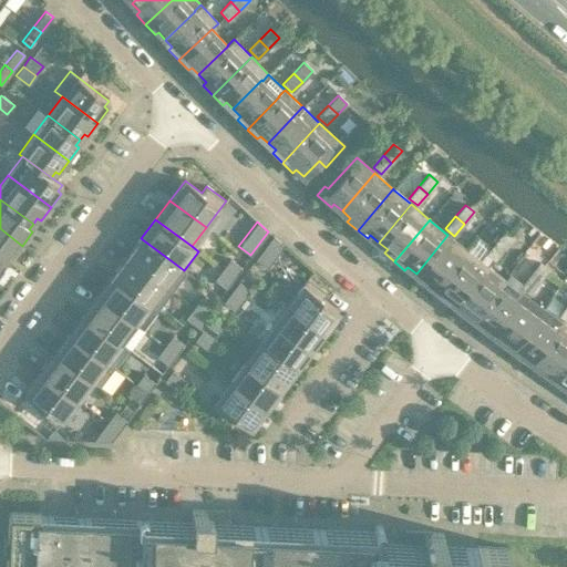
[(0,258),(4,261),(8,256),(12,259),(22,246),(0,228),(0,258)]
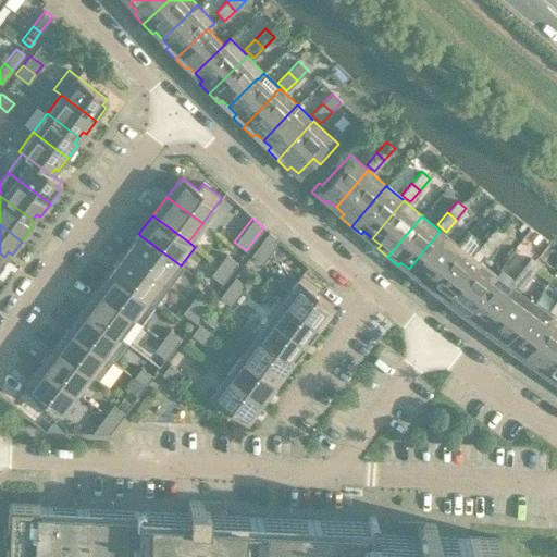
[(486,237),(495,245),(505,233),(496,225),(486,237)]
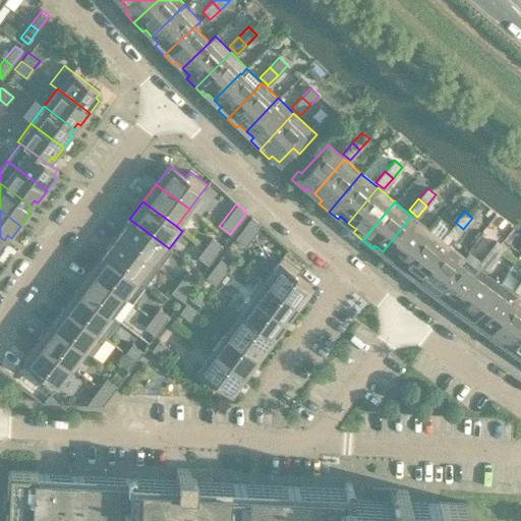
[(411,216),(383,251),(390,257),(388,261),(397,269),(428,229),(428,228),(427,229),(411,216)]
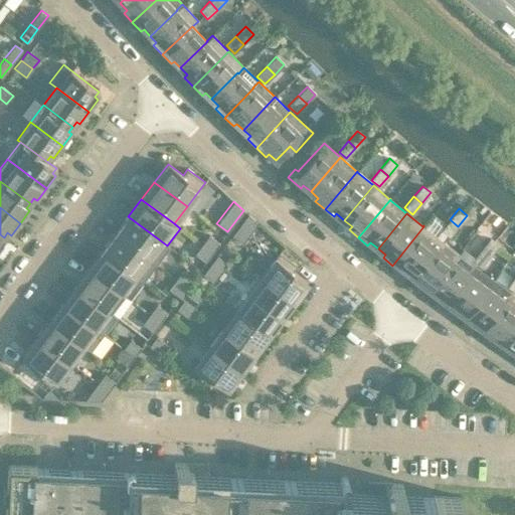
[(242,243),(258,222),(247,214),(231,235),(242,243)]
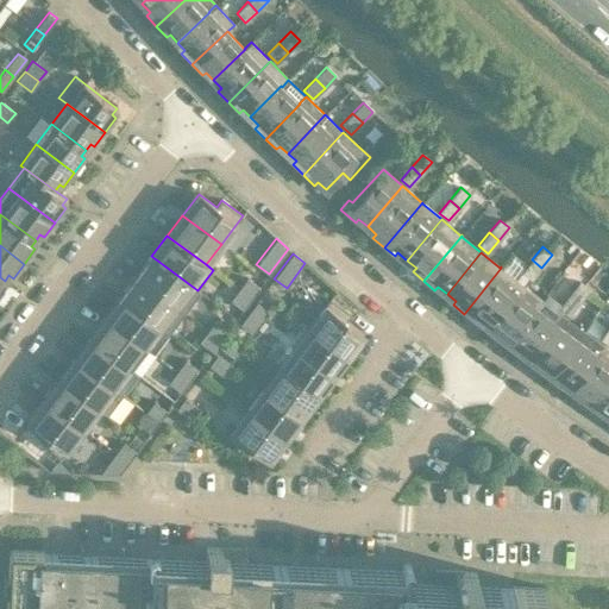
[(151,256),(137,276),(184,313),(200,292),(198,290),(151,256)]
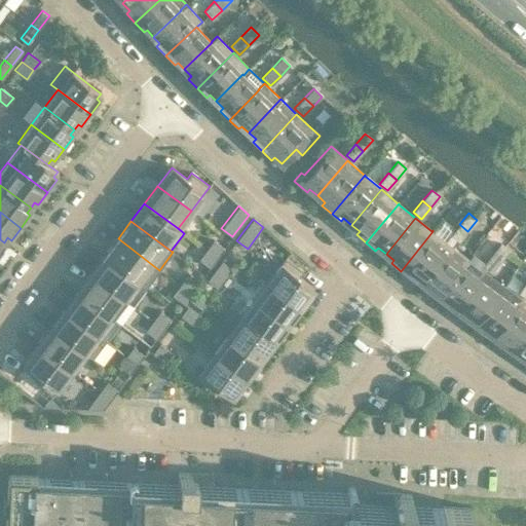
[(433,231),(401,271),(411,278),(413,275),(421,282),(450,246),(446,242),(451,235),(453,232),(441,222),(434,231),(433,231)]
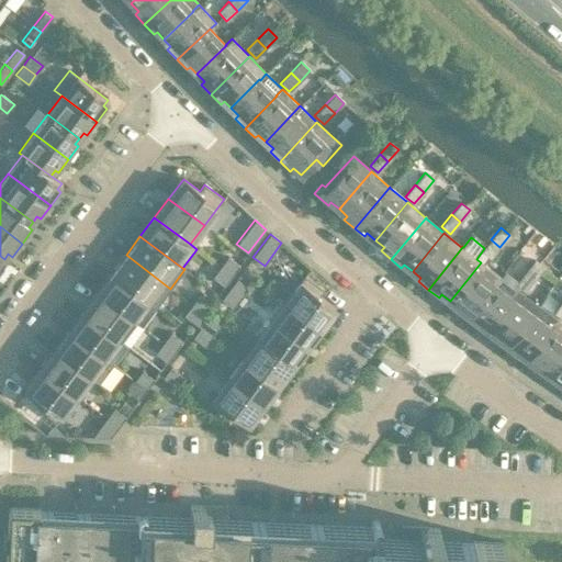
[(491,259),(499,247),(491,239),(484,248),(482,251),(491,259)]
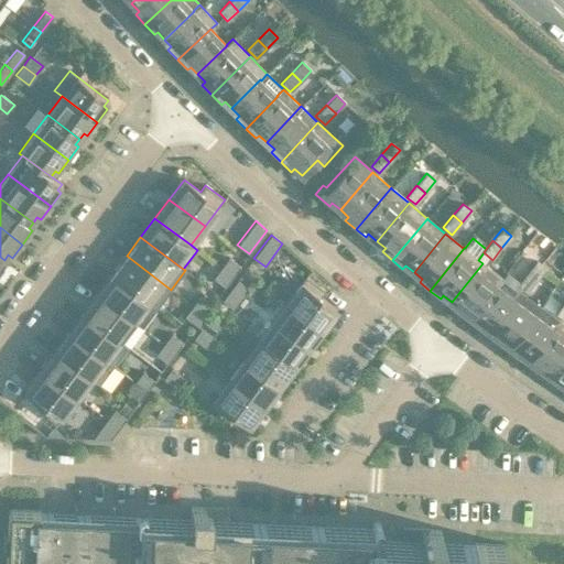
[(127,256),(112,275),(156,308),(171,290),(127,256)]
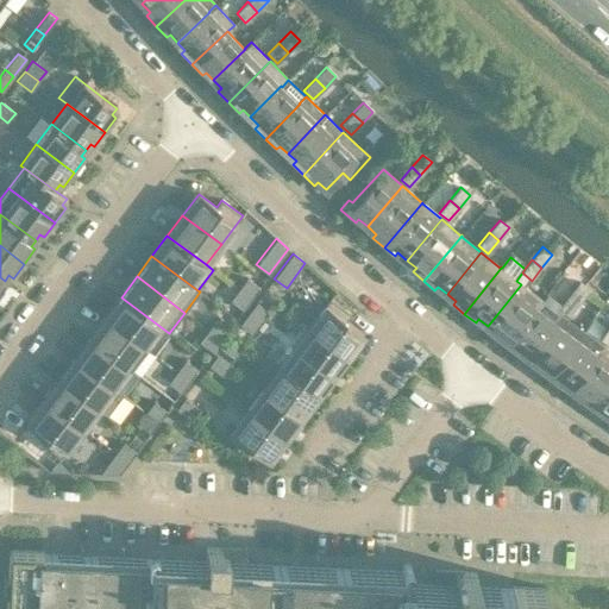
[(251,299),(259,288),(246,278),(238,289),(251,299)]
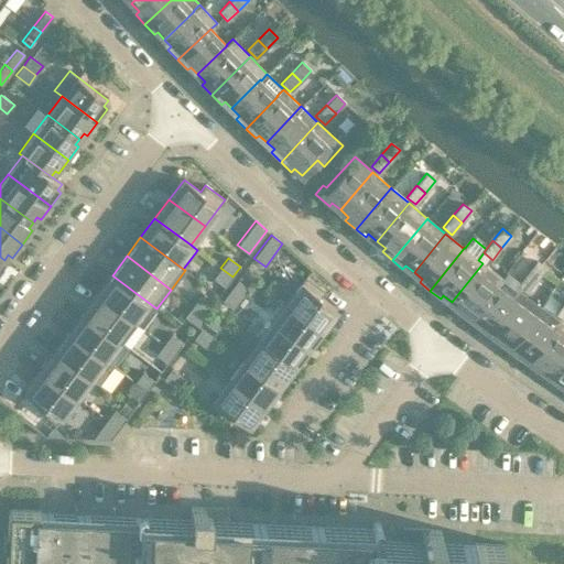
[(527,273),(535,280),(545,268),(537,261),(527,273)]
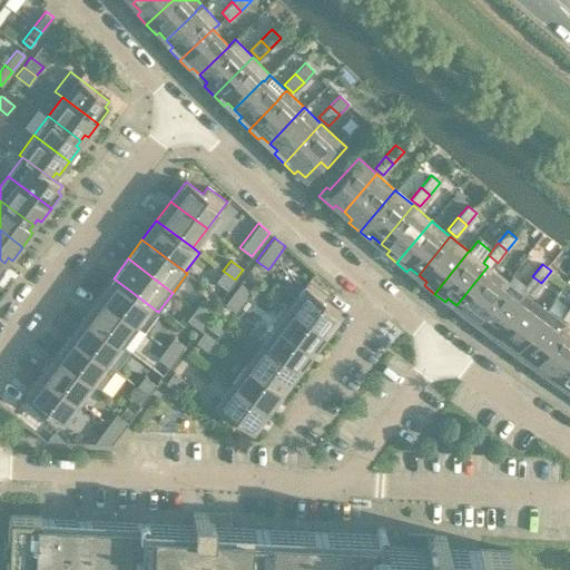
[(462,315),(473,324),(501,287),(501,288),(507,281),(488,266),(457,305),(465,312),(462,315)]
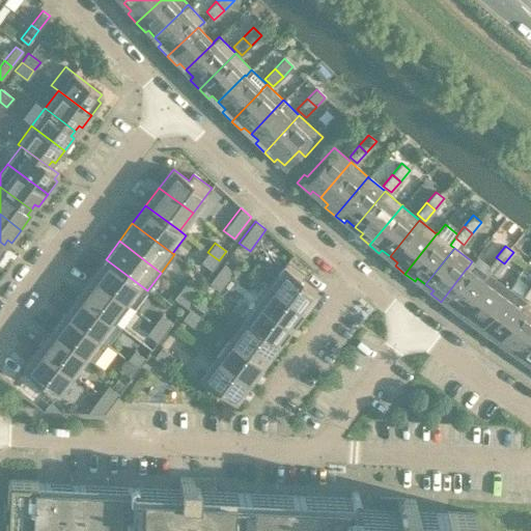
[(219,260),(207,252),(200,261),(212,270),(219,260)]
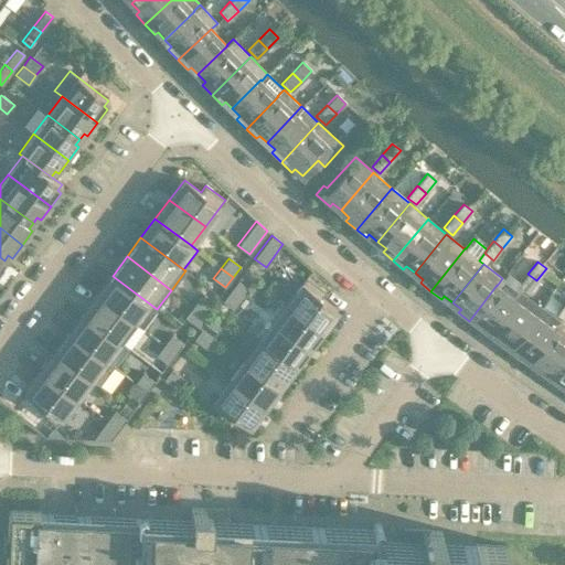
[(497,285),(469,321),(480,329),(482,326),(491,332),(521,292),(523,289),(519,286),(520,284),(507,274),(502,278),(497,286),(497,285)]
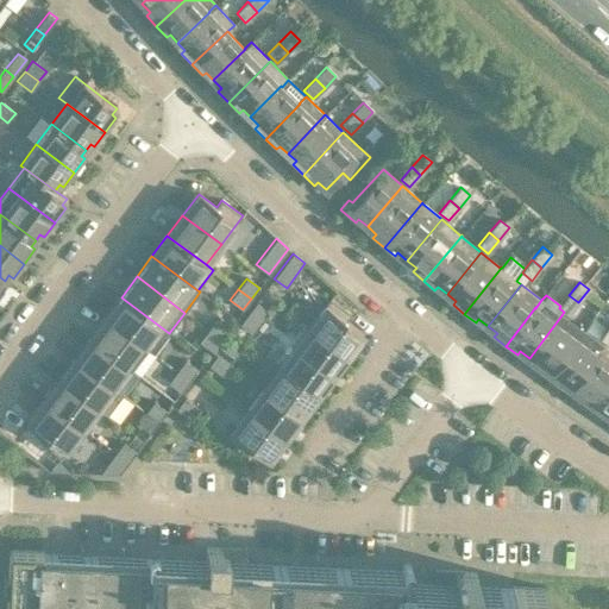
[(569,315),(578,302),(569,295),(560,306),(559,308),(564,312),(569,315)]
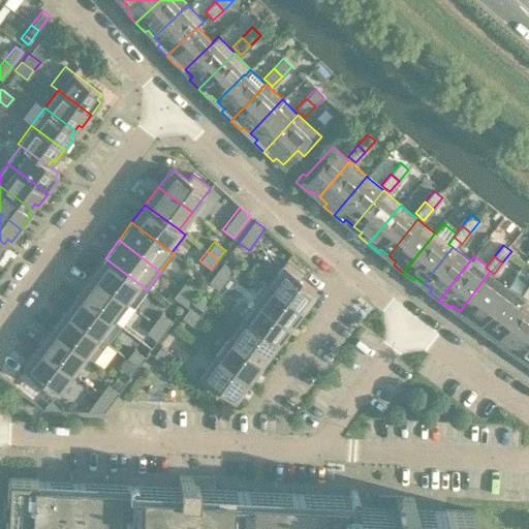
[(105,258),(92,276),(133,307),(147,289),(105,258)]
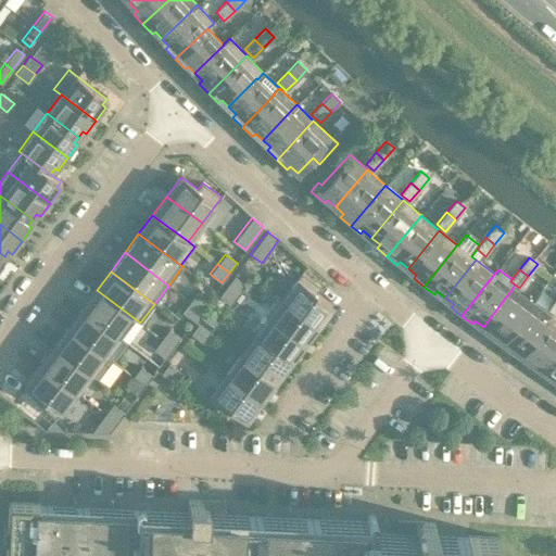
[(281,298),(316,325),(331,305),(315,293),(320,287),(301,272),(281,298)]
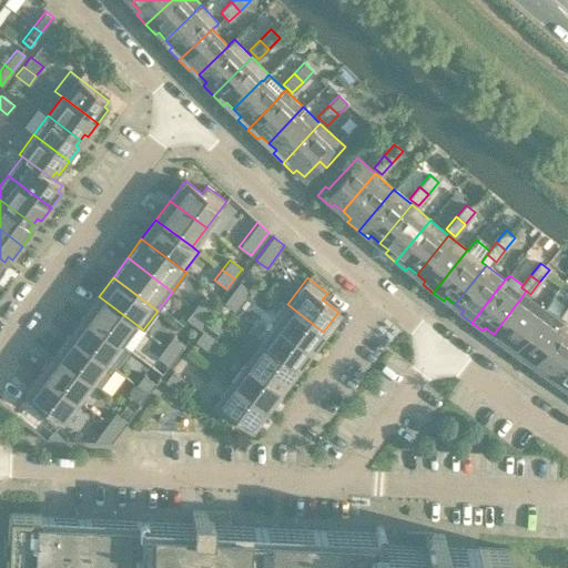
[(239,282),(231,292),(243,301),(251,291),(239,282)]
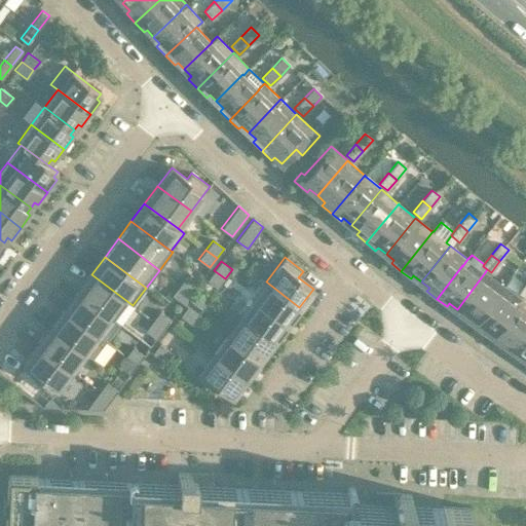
[(225,278),(214,270),(207,280),(218,288),(225,278)]
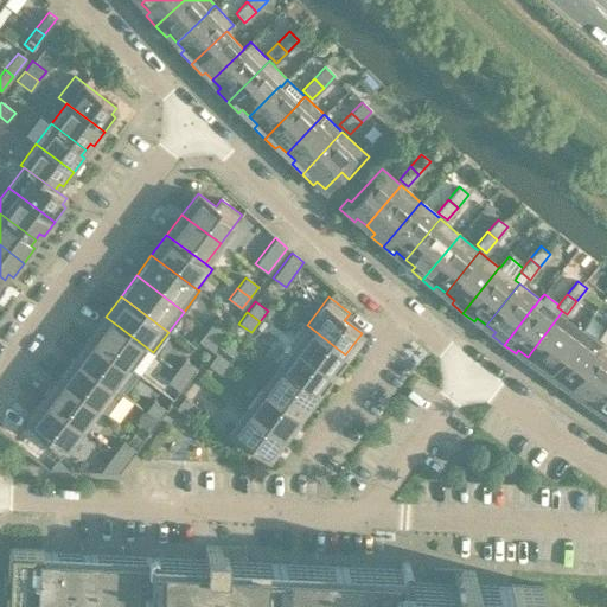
[(560,314),(528,357),(537,364),(534,368),(545,376),(580,330),(560,314)]
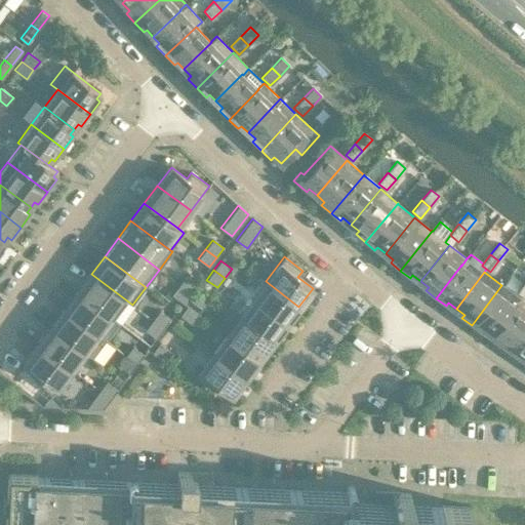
[(91,274),(78,291),(119,322),(120,324),(133,307),(132,305),(91,274)]
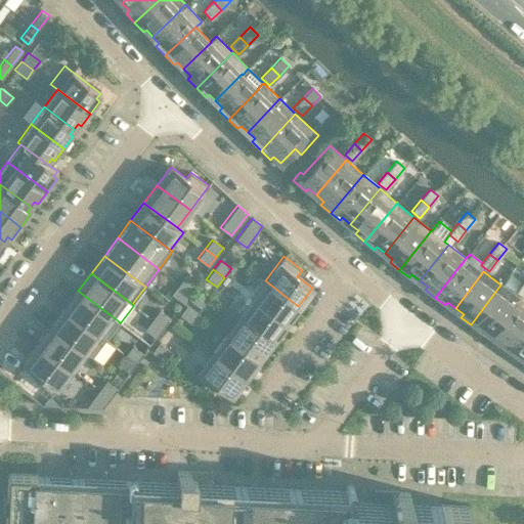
[(185,274),(178,284),(189,292),(197,282),(185,274)]
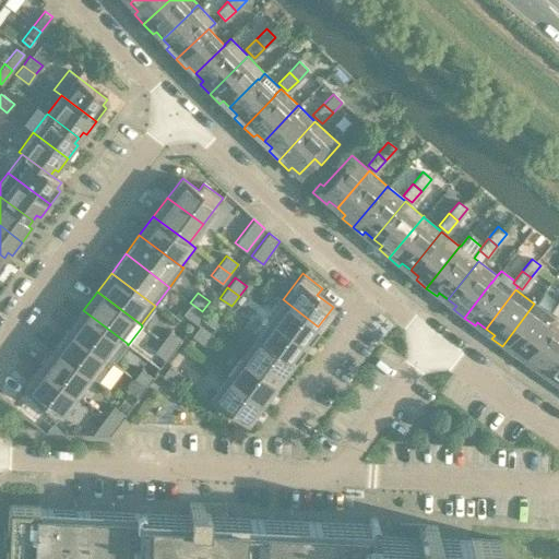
[(318,326),(283,299),(269,319),(304,345),(318,326)]
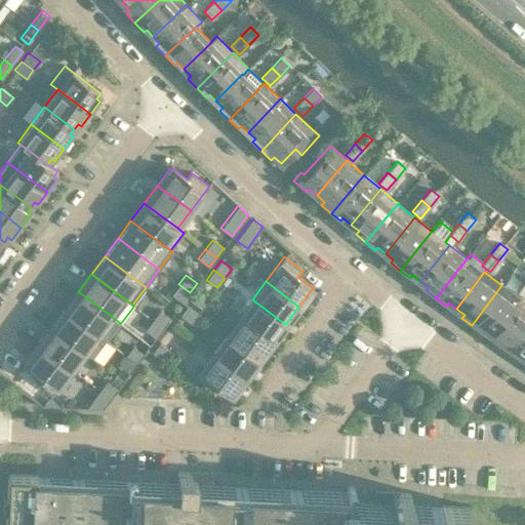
[(171,294),(185,304),(192,294),(190,292),(178,284),(171,294)]
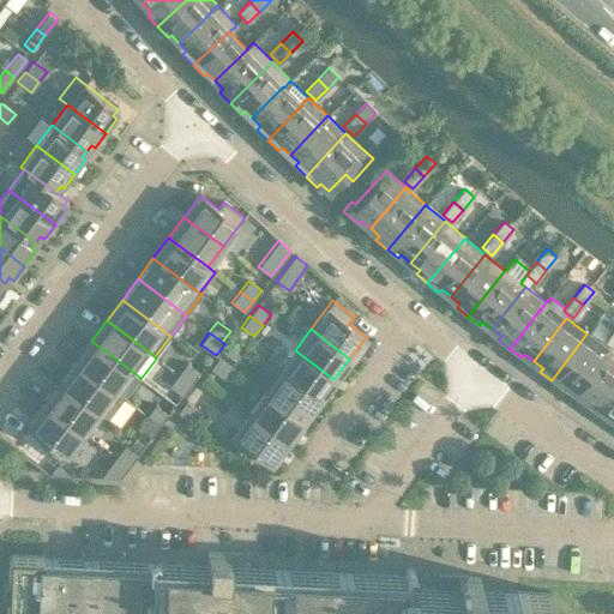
[(587,333),(552,380),(564,389),(566,385),(576,392),(602,356),(601,355),(607,348),(587,333)]
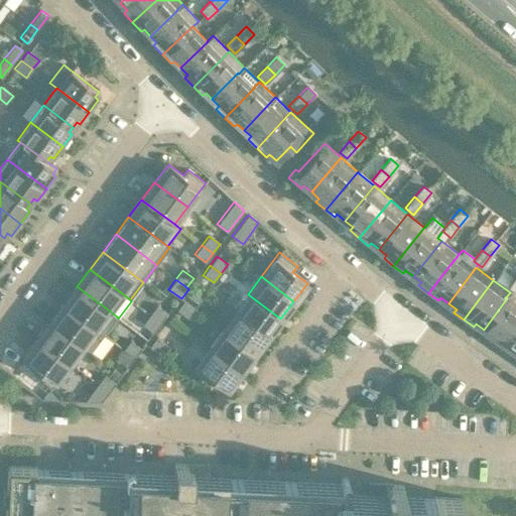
[(77,286),(63,304),(104,335),(117,316),(77,286)]
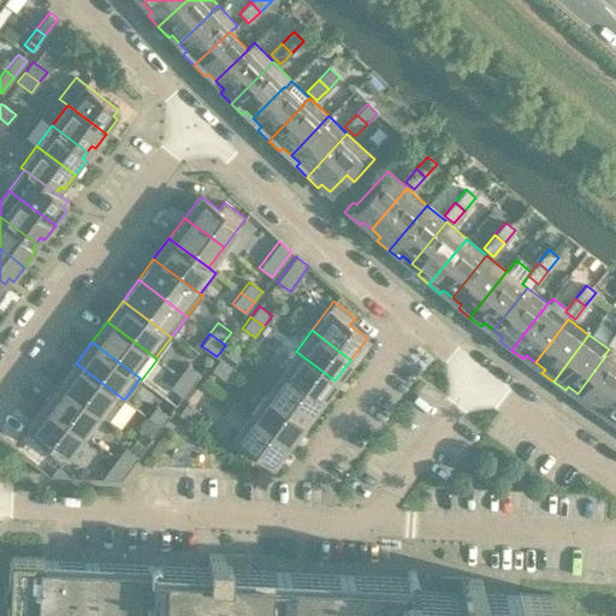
[(217,356),(219,359),(232,368),(241,356),(225,345),(217,356)]
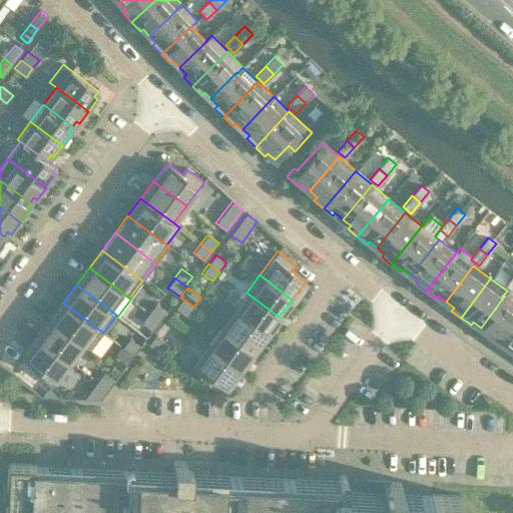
[(512,295),(507,291),(502,297),(503,298),(481,328),(489,334),(487,337),(497,344),(512,320),(512,295)]
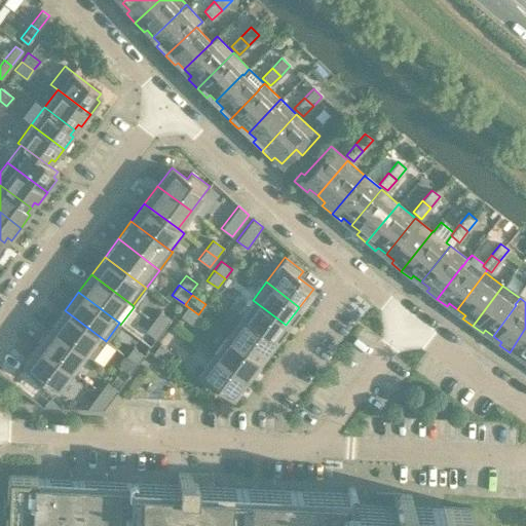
[(239,317),(272,342),(286,325),(253,300),(239,317)]
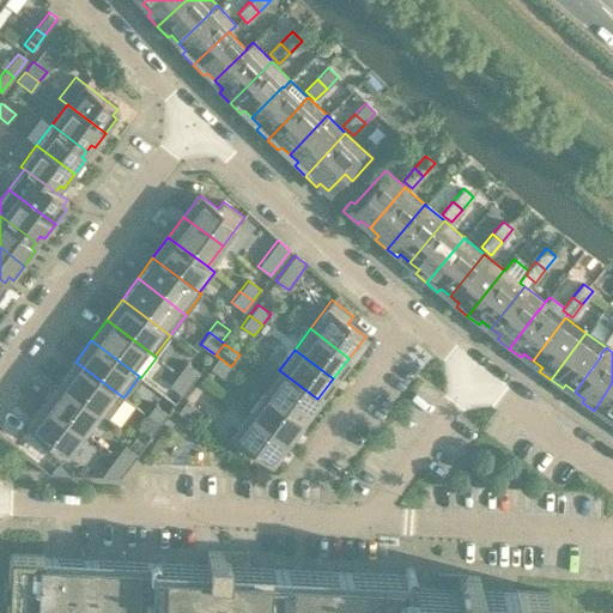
[(218,357),(210,368),(223,377),(231,366),(218,357)]
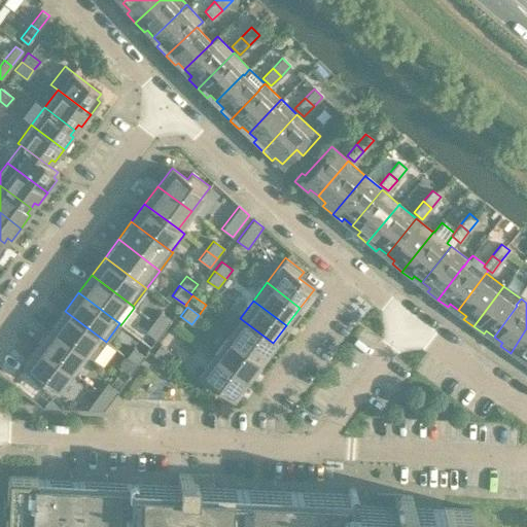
[(51,328),(84,353),(93,359),(106,342),(65,311),(51,328)]
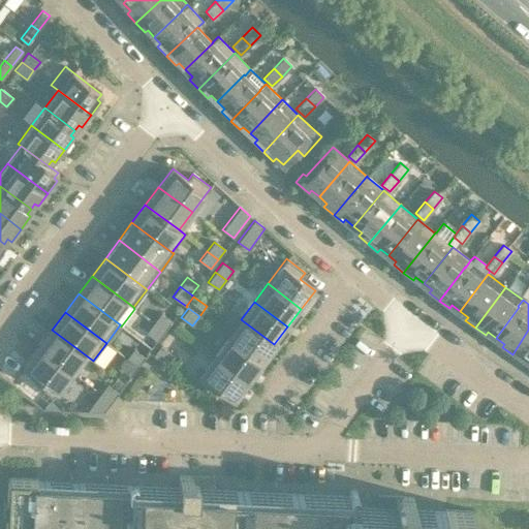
[(153,322),(164,331),(172,321),(160,313),(153,322)]
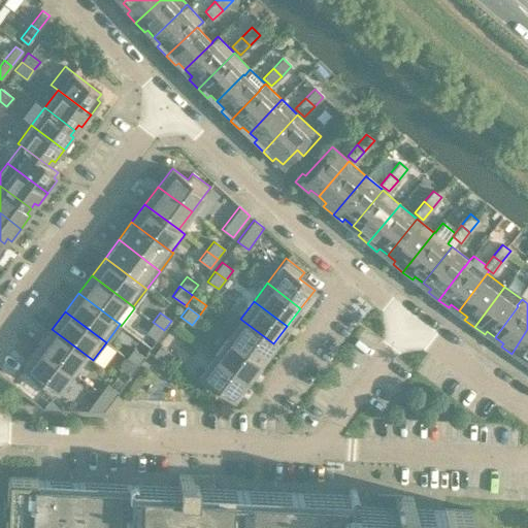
[(227,336),(260,361),(273,343),(240,319),(227,336)]
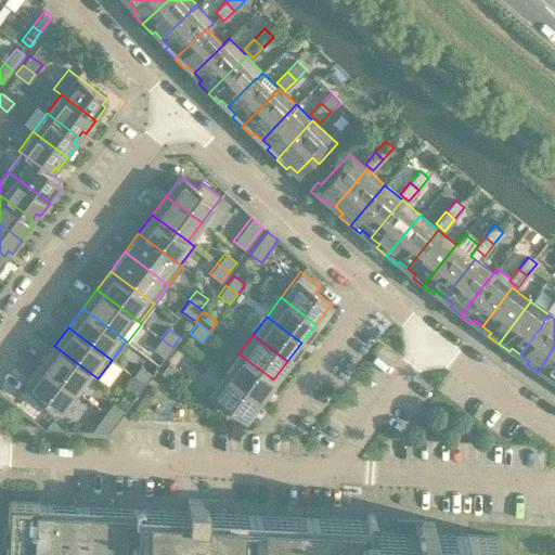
[(165,357),(172,347),(160,338),(153,348),(165,357)]
